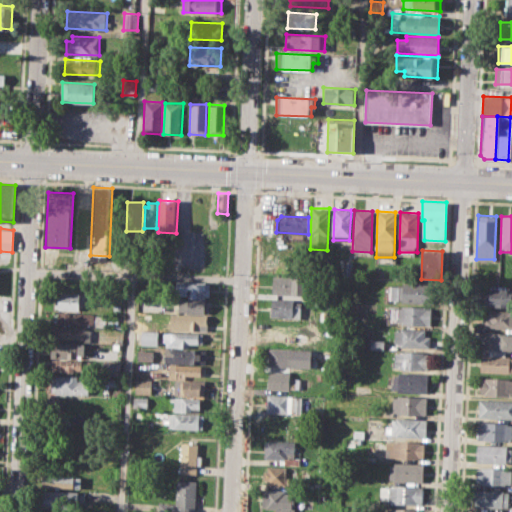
[(343,261),(351,261),(351,276),(342,275),(343,261)]
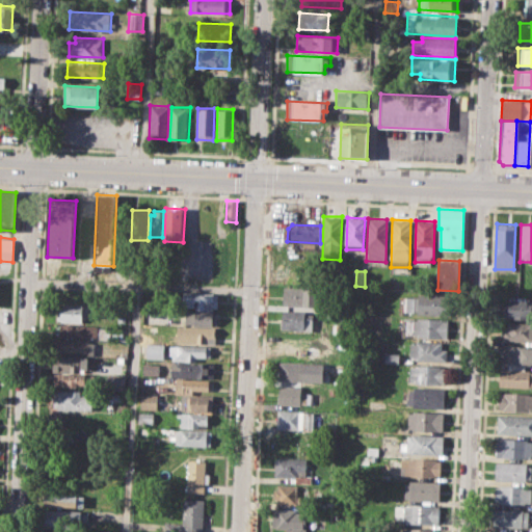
[(283,287),(317,288),(316,306),(283,304),(283,287)]
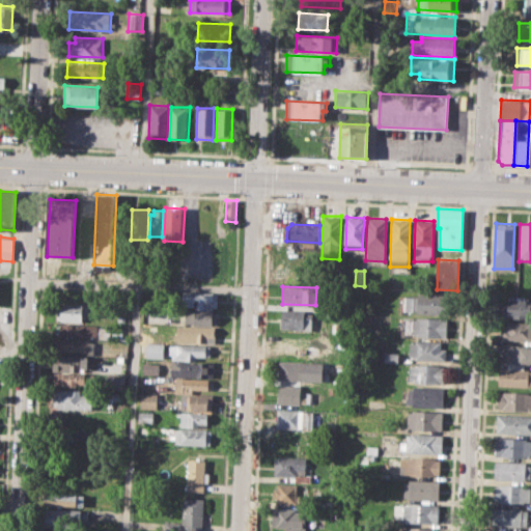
[(183,292),(217,294),(217,307),(213,307),(213,308),(195,308),(194,306),(183,305),(183,292)]
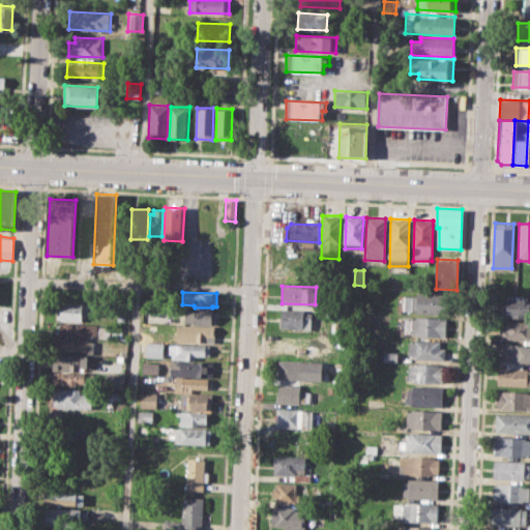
[(399,295),(417,296),(417,293),(444,294),(443,314),(415,313),(415,310),(399,308),(399,295)]
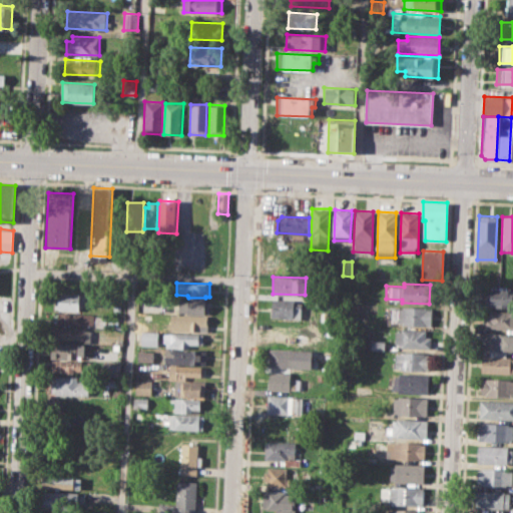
[(486,289),(512,290),(512,306),(485,306),(486,289)]
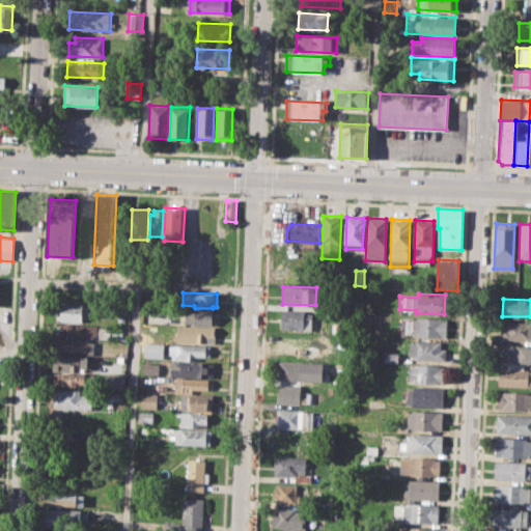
[(62,303),(83,304),(82,323),(57,320),(58,310),(61,310),(62,303)]
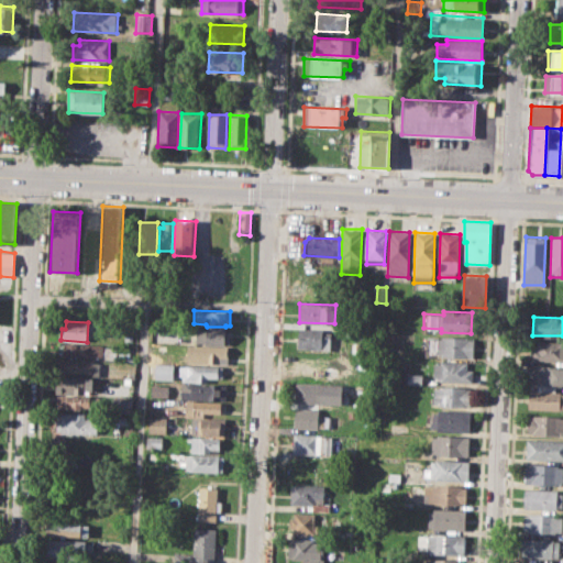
[(196,330),(207,330),(207,328),(225,329),(225,331),(230,331),(230,342),(225,342),(225,344),(206,344),(206,341),(196,341),(196,330)]
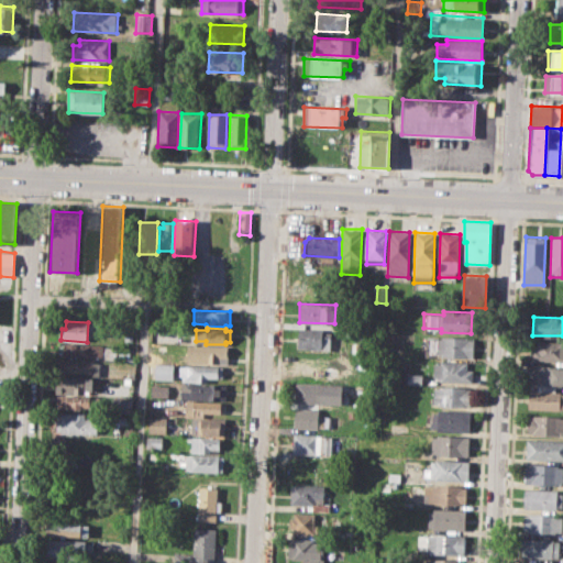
[(298,328),(322,329),(322,333),(332,333),(332,350),(297,348),(298,328)]
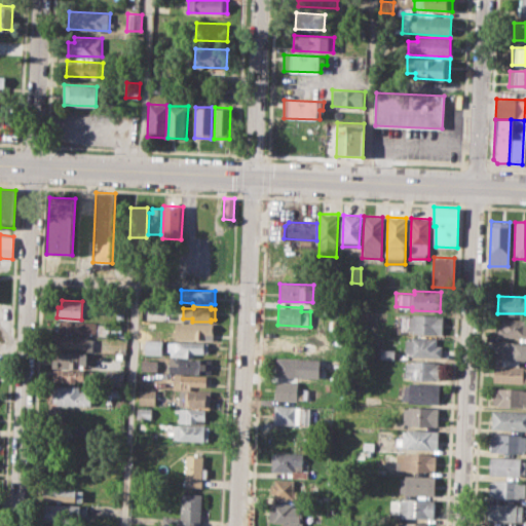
[(402,315),(413,316),(414,313),(442,314),(441,334),(401,332),(402,315)]
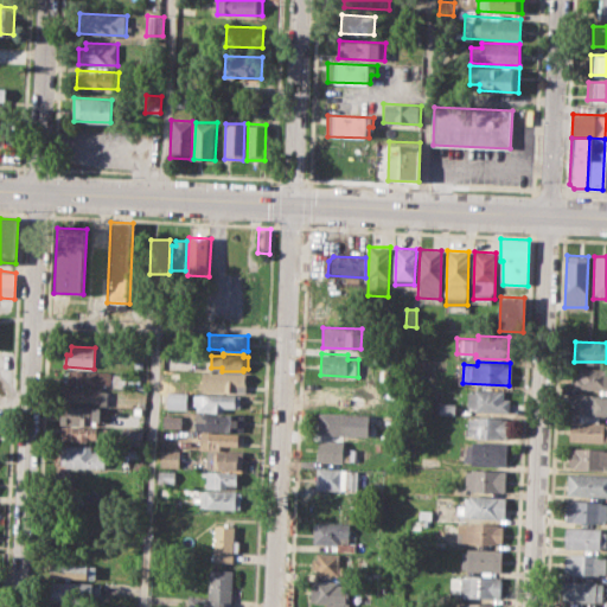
[(580,366),(606,366),(606,388),(573,388),(573,375),(579,375),(580,366)]
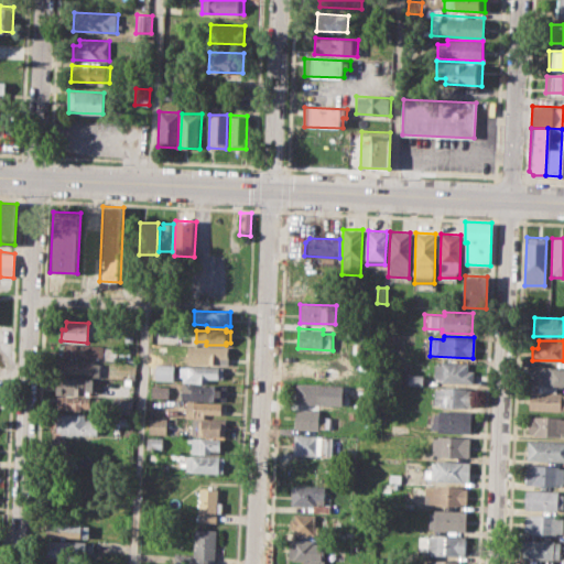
[(65,345),(102,346),(101,358),(65,357),(65,345)]
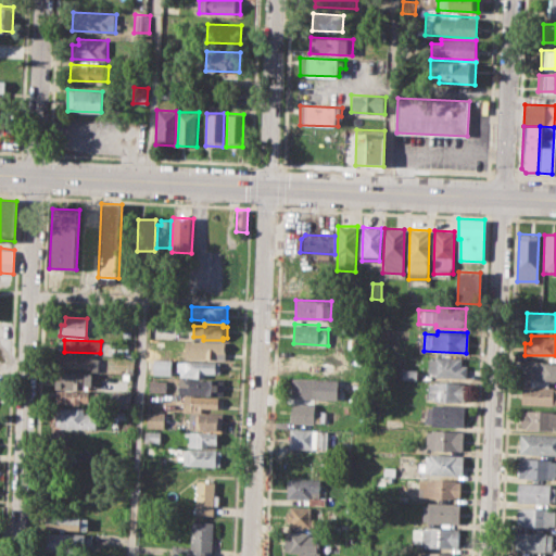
[(192,341),(224,342),(223,353),(215,353),(215,358),(191,357),(192,341)]
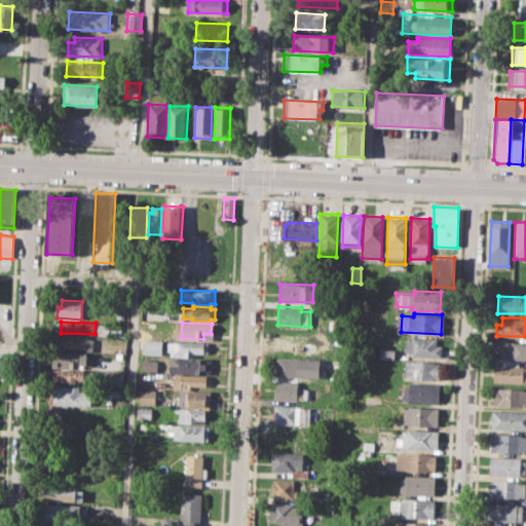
[(100,324),(110,325),(109,335),(99,334),(100,324)]
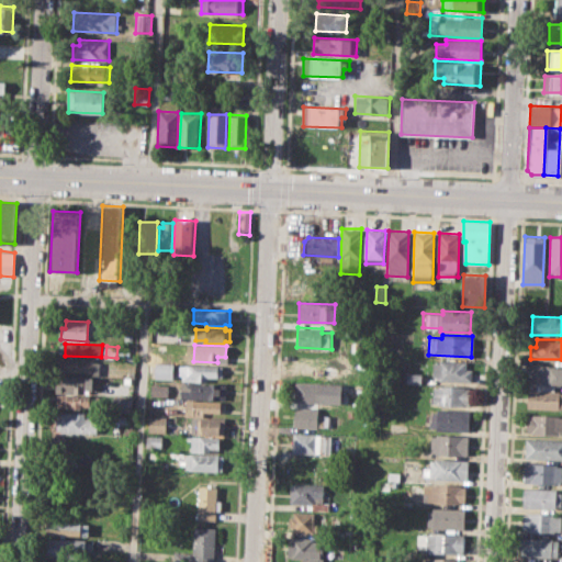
[(121,346),(131,347),(131,356),(120,355),(121,346)]
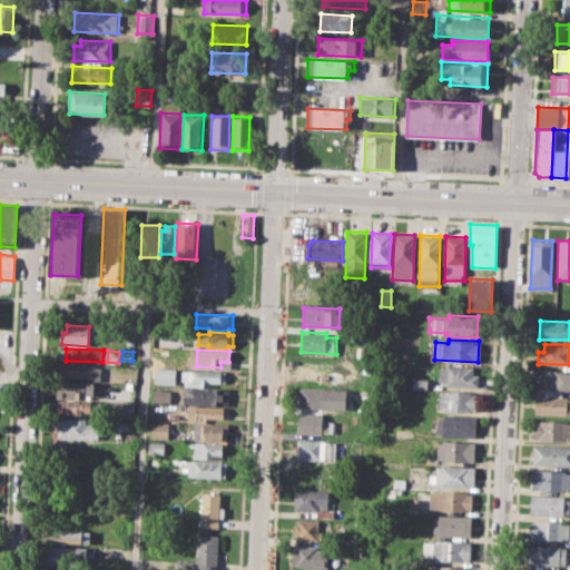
[(301,356),(334,357),(334,363),(346,363),(346,374),(333,374),(333,379),(300,377),(301,356)]
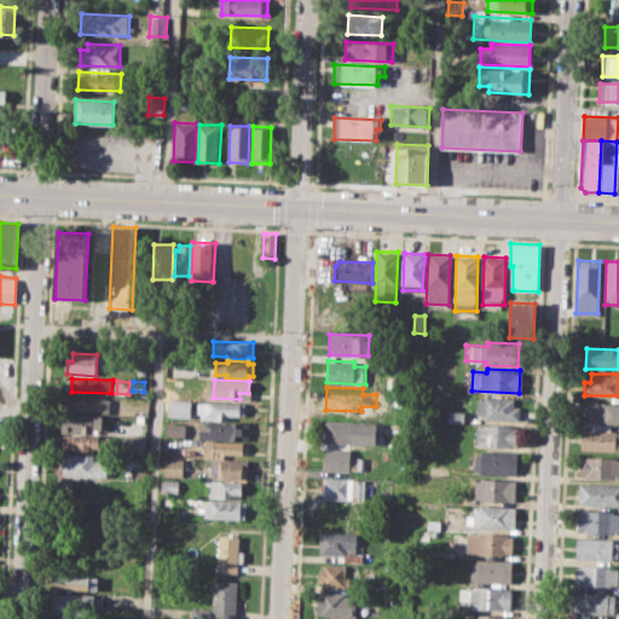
[(71,394),(110,397),(110,414),(100,414),(100,410),(70,408),(71,394)]
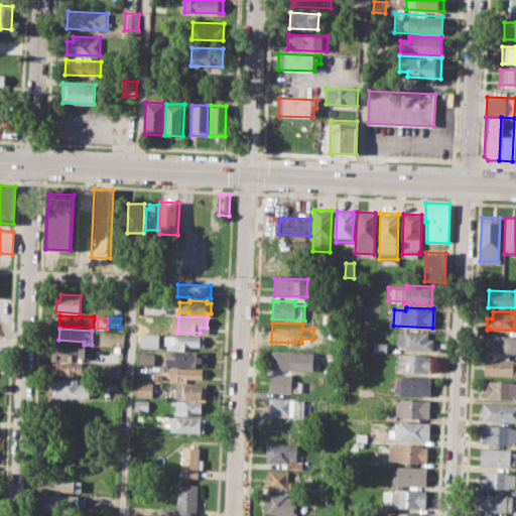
[(398,331),(428,332),(428,338),(433,338),(432,350),(404,349),(404,346),(398,346),(398,331)]
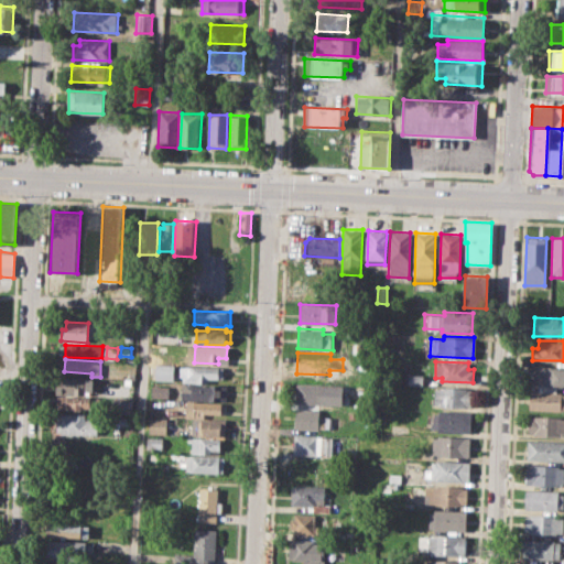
[(183,366),(224,367),(224,378),(209,377),(209,382),(183,382),(183,366)]
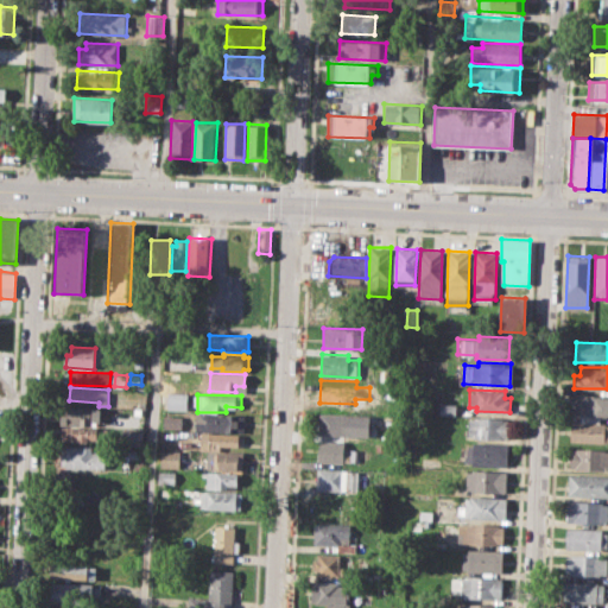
[(571,394),(607,396),(607,416),(571,416),(571,394)]
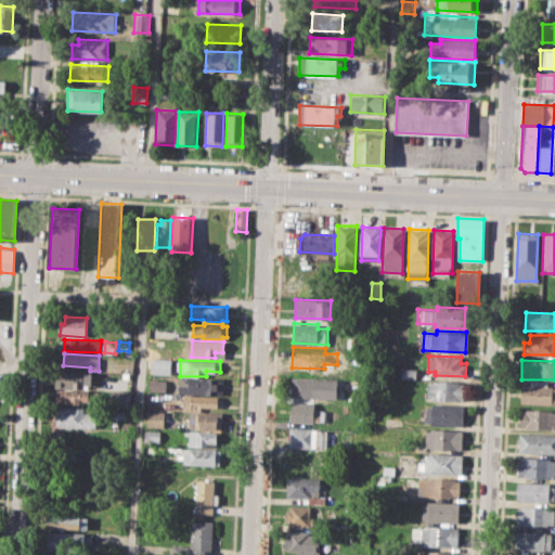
[(397,368),(416,369),(416,377),(397,376),(397,368)]
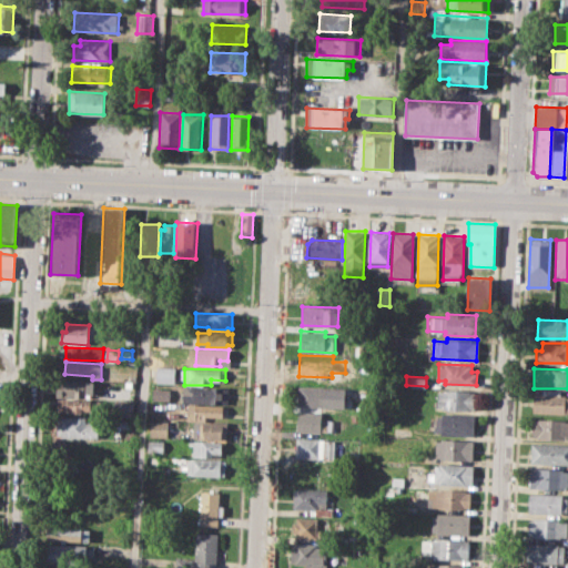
[(63,379),(95,382),(94,397),(56,395),(57,386),(63,386),(63,379)]
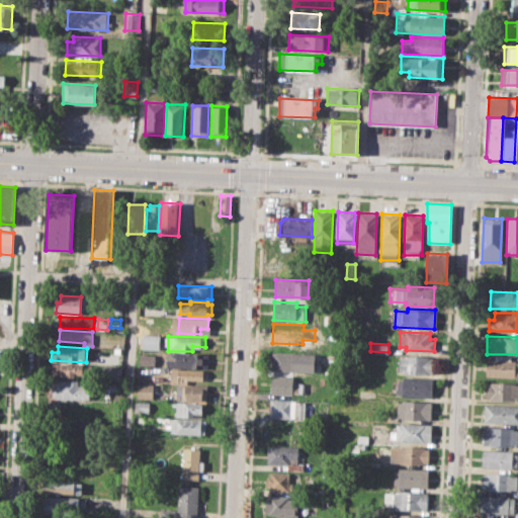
[(167,352),(208,353),(208,367),(167,366),(167,352)]
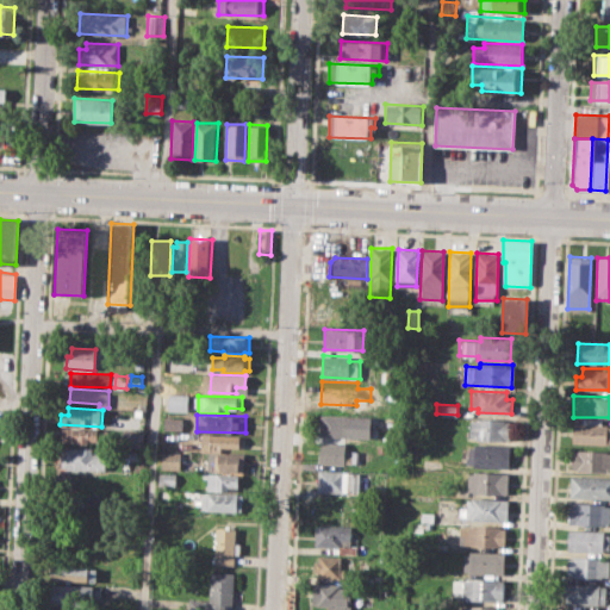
[(165,416),(184,416),(184,430),(165,429),(165,416)]
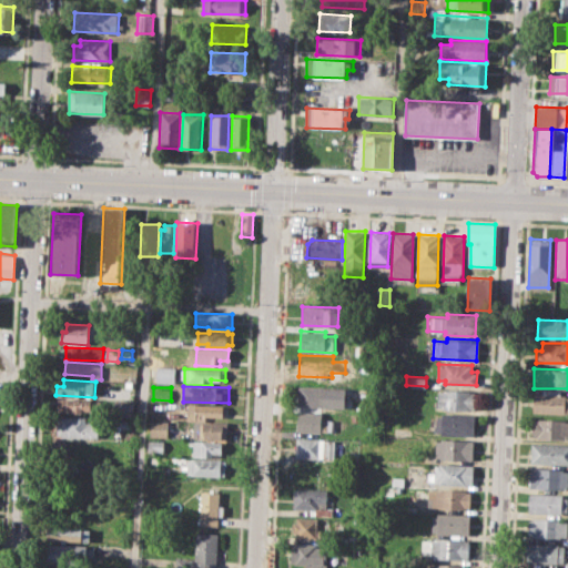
[(298,387),(334,389),(333,408),(297,406),(298,387)]
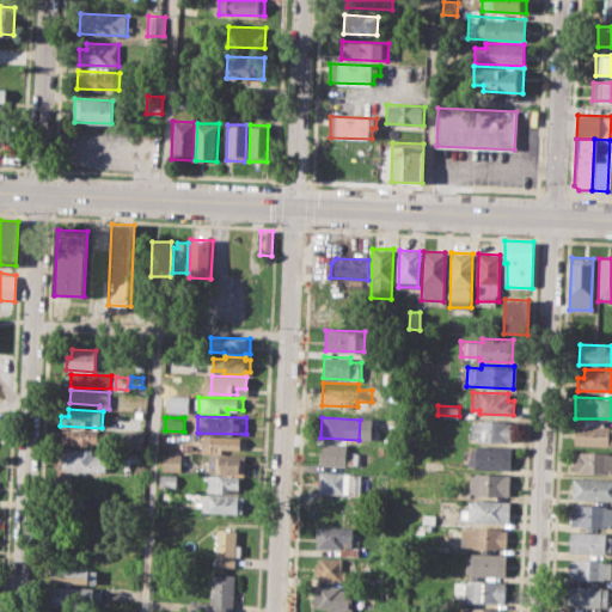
[(473,418),(512,421),(512,441),(472,440),(473,418)]
